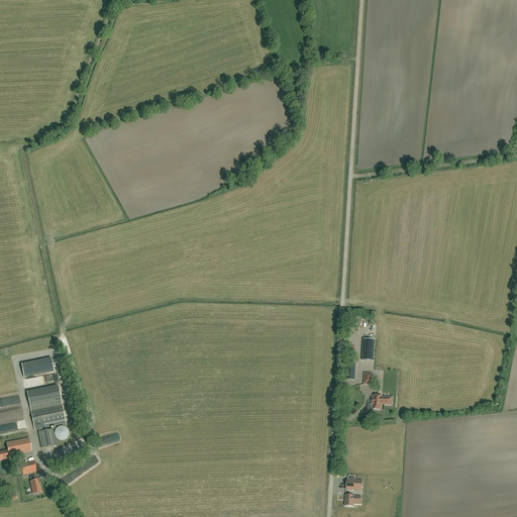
[(375,340),(364,339),(362,360),(374,362),(375,340)]
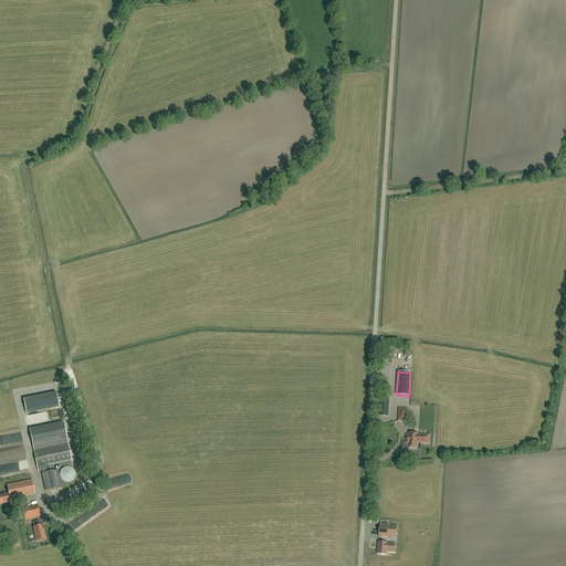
[(389,397),(380,397),(379,416),(388,417),(389,397)]
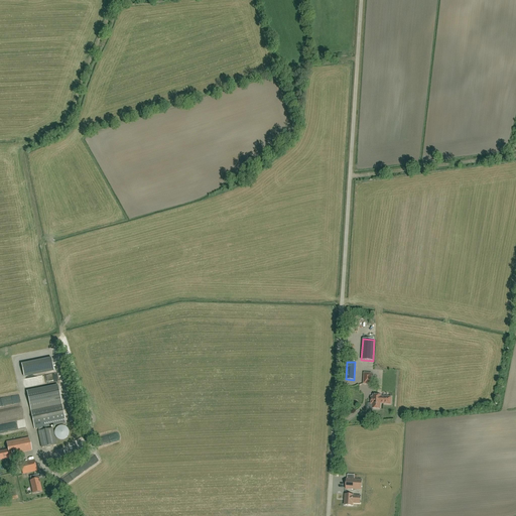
[(53,365),(25,369),(26,377),(54,373),(53,365)]
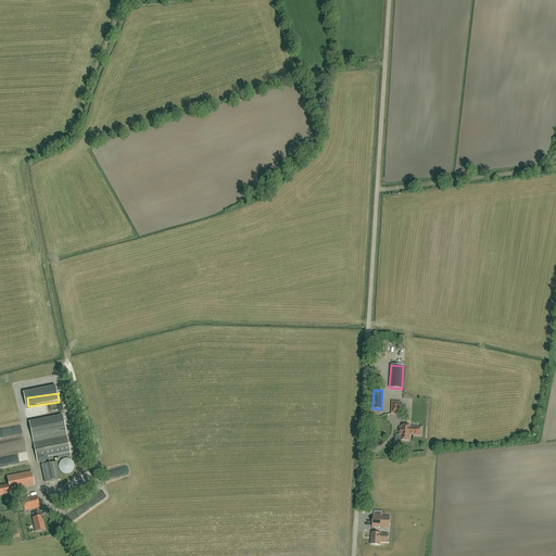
[(391,414),(400,414),(400,402),(392,402),(391,414)]
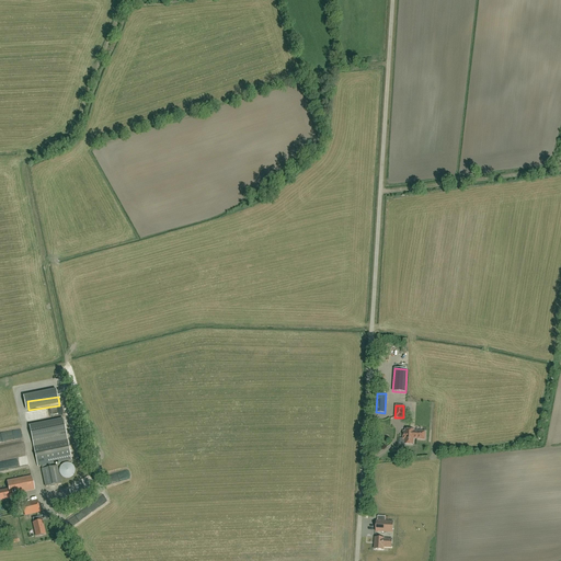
[(37,467),(42,467),(49,465),(71,460),(66,432),(63,420),(30,426),(32,438),(37,467)]
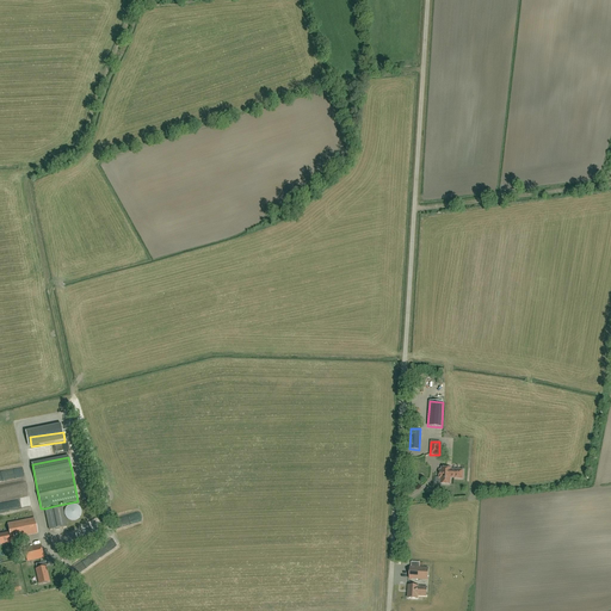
[(451,477),(463,479),(463,470),(451,469),(451,468),(442,468),(442,470),(439,470),(439,479),(440,479),(440,483),(450,485),(451,477)]
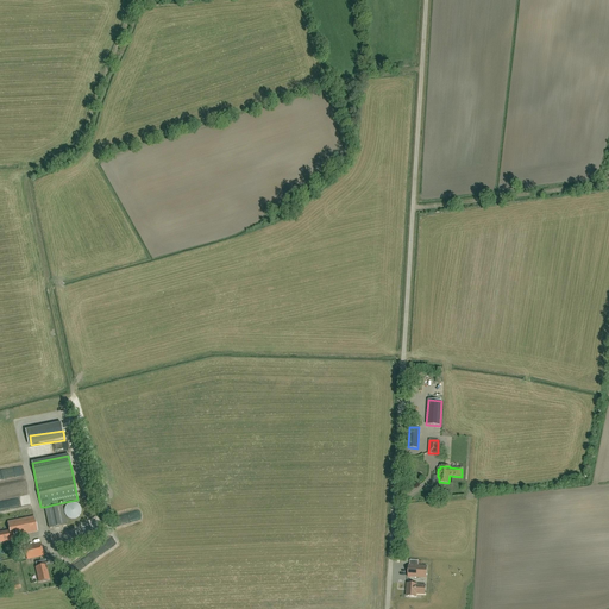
[(82,512),(82,510),(82,509),(81,508),(81,507),(81,506),(80,506),(80,504),(79,504),(77,503),(76,503),(76,502),(75,502),(74,502),(73,502),(71,502),(70,503),(69,503),(68,504),(67,504),(67,506),(66,507),(66,508),(66,509),(64,509),(64,510),(64,512),(64,513),(66,513),(66,514),(66,515),(67,516),(67,518),(68,518),(68,519),(69,519),(70,519),(71,520),(73,520),(74,520),(75,520),(76,520),(76,519),(77,519),(79,519),(79,518),(80,518),(80,516),(81,516),(81,515),(81,514),(82,513),(82,512)]
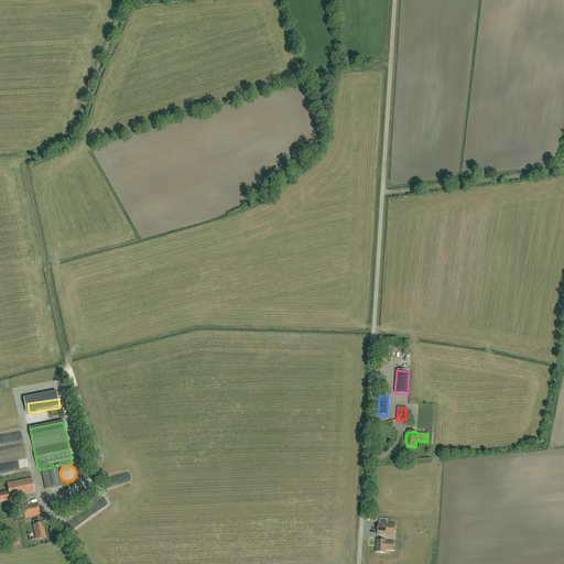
[(46,489),(61,487),(57,468),(42,472),(46,489)]
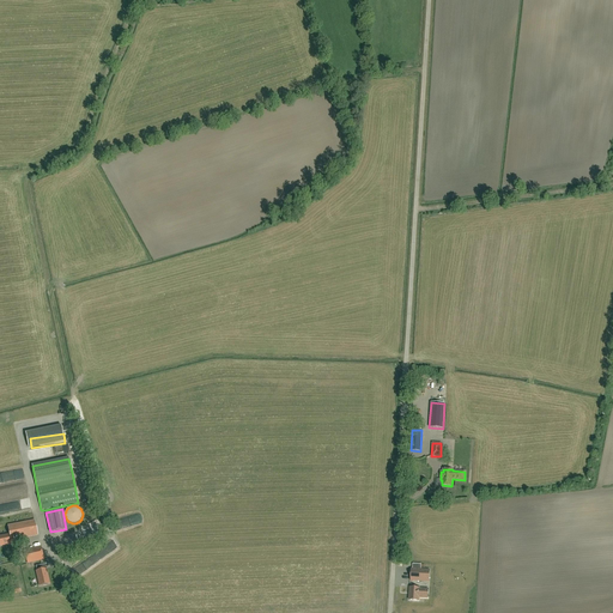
[(11,541),(14,540),(37,535),(35,521),(8,526),(10,534),(0,536),(0,546),(12,544),(11,541)]
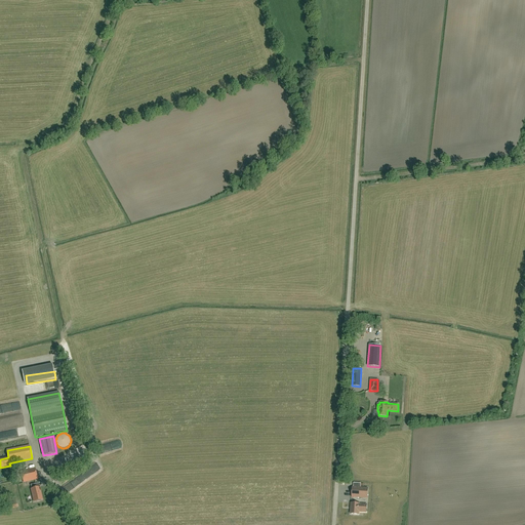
[(24,483),(37,479),(35,468),(21,472),(24,483)]
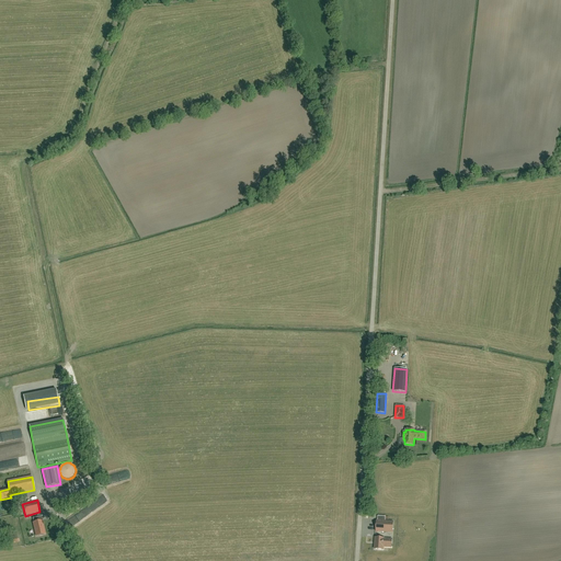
[(42,521),(41,521),(33,523),(32,523),(35,537),(45,535),(42,521)]
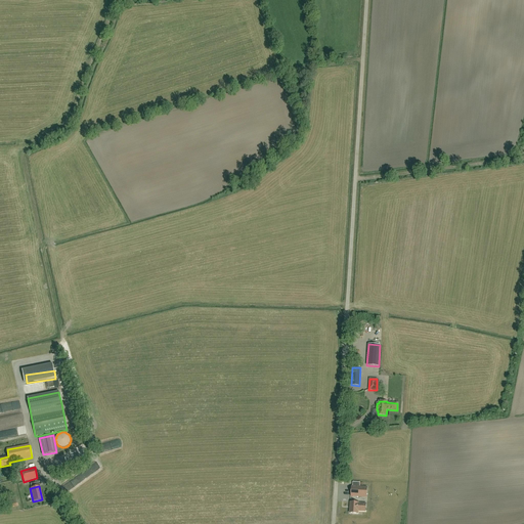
[(367,487),(352,486),(351,496),(366,497),(367,487)]
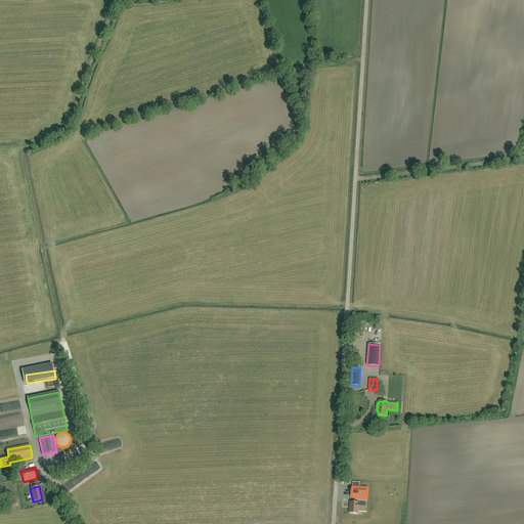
[(358,503),(351,503),(350,513),(358,514),(358,511),(365,511),(366,504),(358,504),(358,503)]
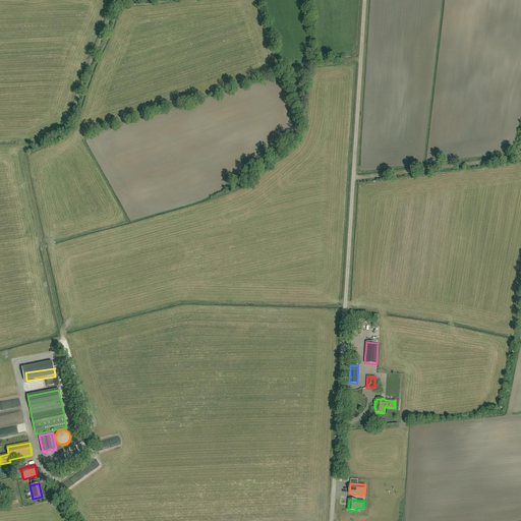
All buildings are outlined.
